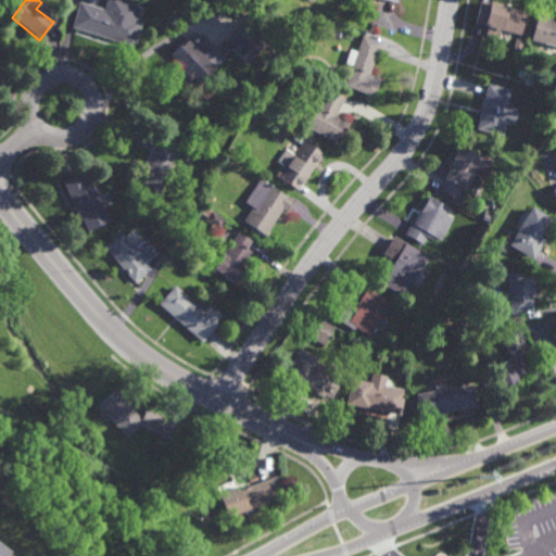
[(490,3),(490,2),(508,7),(508,8),(525,12),(519,34),(500,28),(497,36),(484,33),(487,26),(475,23),(481,1),(490,3)]
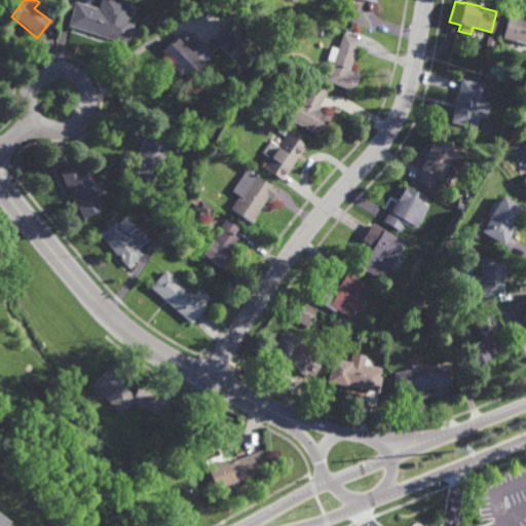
[(100,9),(102,3),(130,12),(128,19),(136,22),(127,46),(68,28),(76,2),(100,9)]
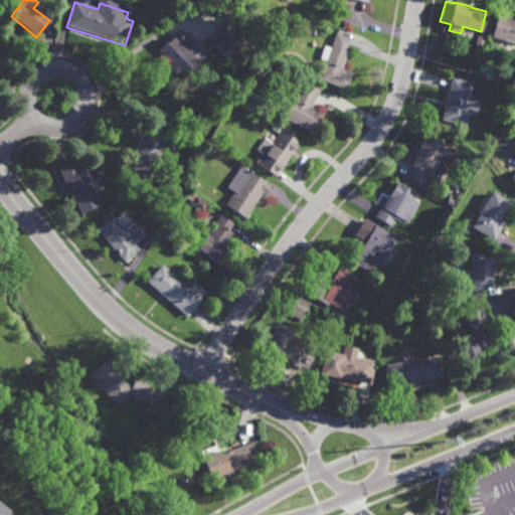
[(514,18),(514,41),(512,49),(501,46),(503,39),(490,36),(495,17),(497,17),(498,12),(511,15),(510,17),(514,18)]
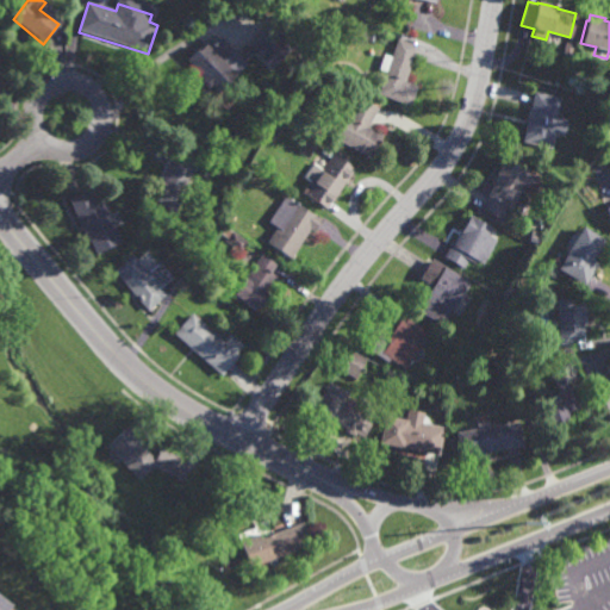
[(249,47),(272,68),(287,50),(265,30),(249,47)]
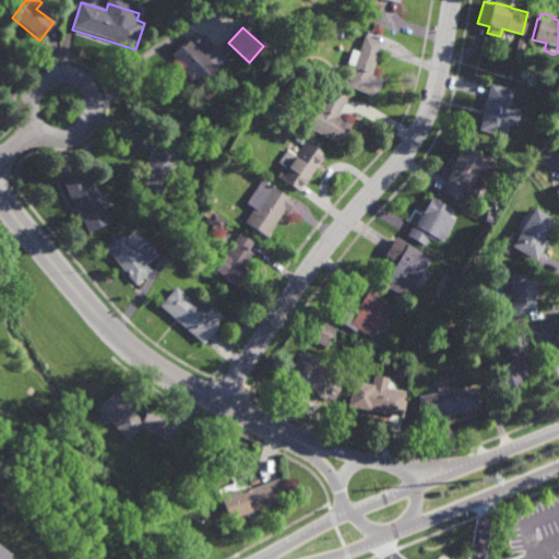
[(202,56),(212,46),(218,51),(216,54),(221,58),(195,83),(170,57),(198,31),(210,43),(199,52),(202,56)]
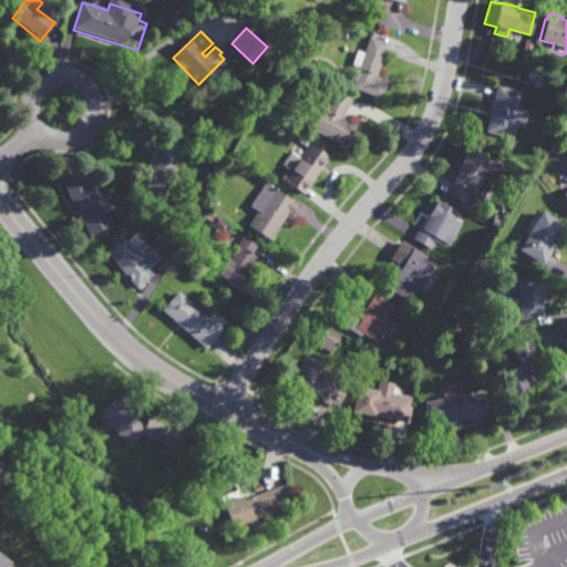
[(377,78),(388,82),(382,98),(351,88),(359,66),(352,64),(358,49),(364,51),(370,35),(389,42),(377,78)]
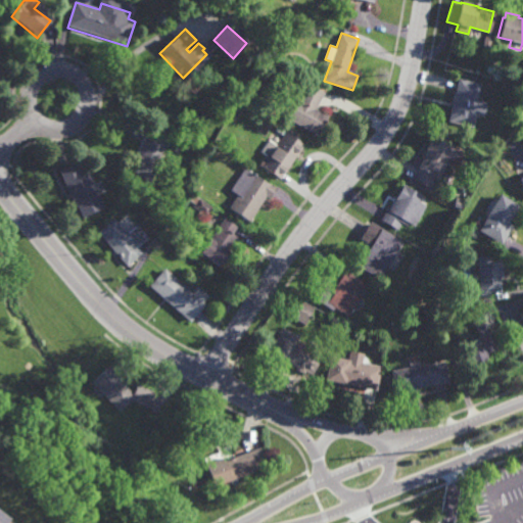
[(484,116),(476,114),(473,127),(447,122),(458,78),(481,83),(477,100),(487,102),(484,116)]
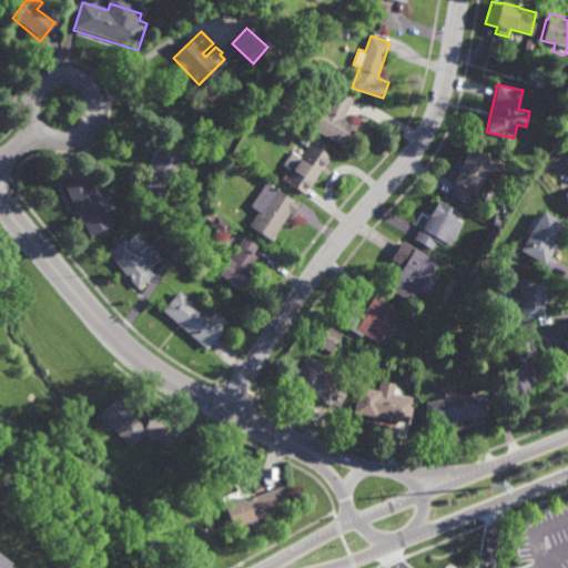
[(345,145),(313,128),(324,110),(318,107),(330,87),(353,100),(343,118),(357,125),(345,145)]
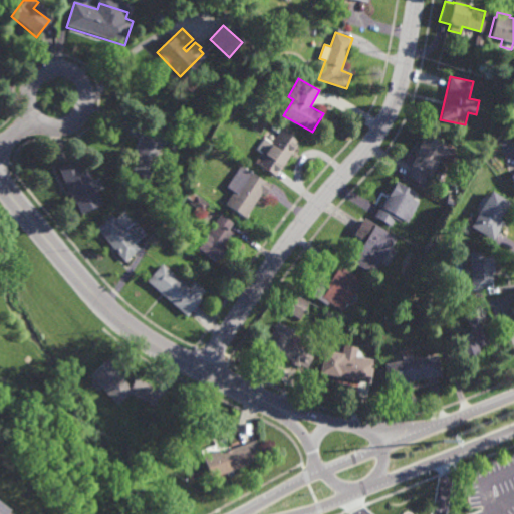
[(164,137),(166,134),(177,139),(172,149),(161,144),(143,178),(121,167),(130,151),(133,152),(145,126),(164,137)]
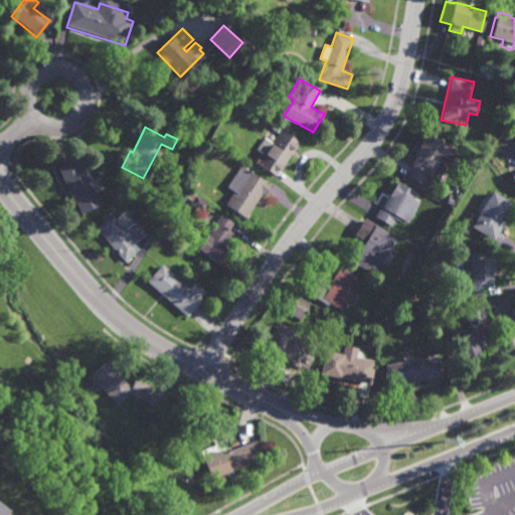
[(275,177),(254,162),(269,142),(271,143),(282,129),(300,142),(275,177)]
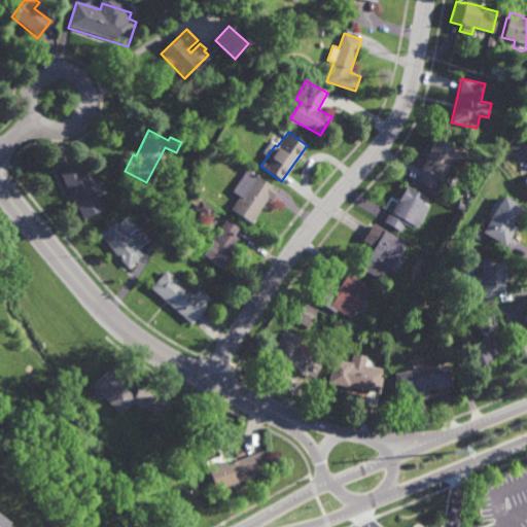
[(466,154),(460,164),(451,159),(449,162),(451,163),(442,180),(438,179),(433,189),(416,179),(421,169),(420,169),(429,152),(428,151),(434,140),(436,141),(437,138),(466,154)]
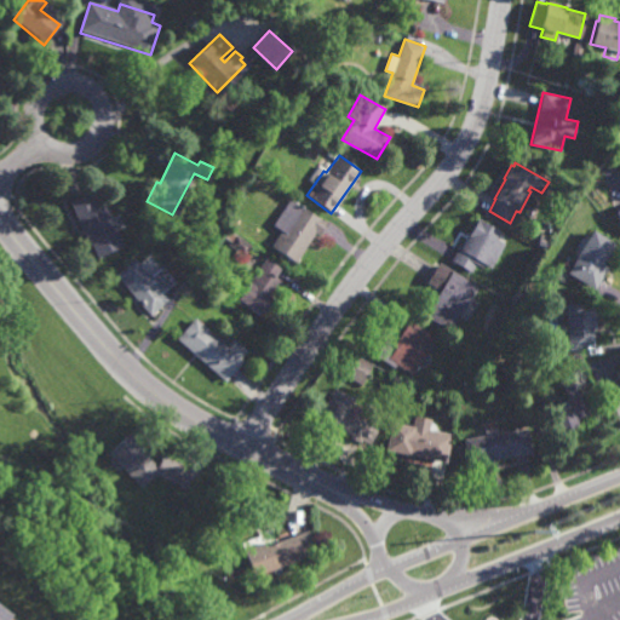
[(98,206),(103,204),(122,245),(98,256),(91,240),(89,241),(69,200),(90,190),(98,206)]
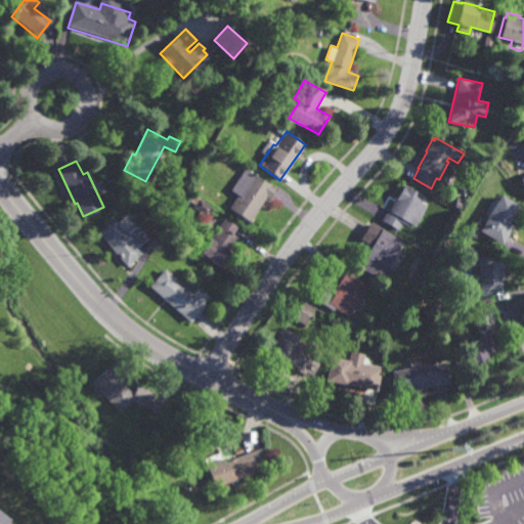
[(268,199),(265,197),(248,221),(228,208),(237,193),(228,187),(244,166),(275,188),(268,199)]
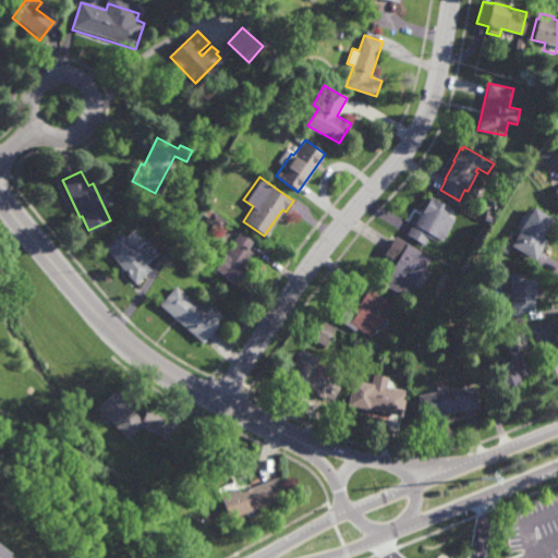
[(447,215),(455,219),(441,241),(436,237),(434,240),(429,237),(425,245),(405,234),(420,209),(422,210),(431,196),(450,208),(447,215)]
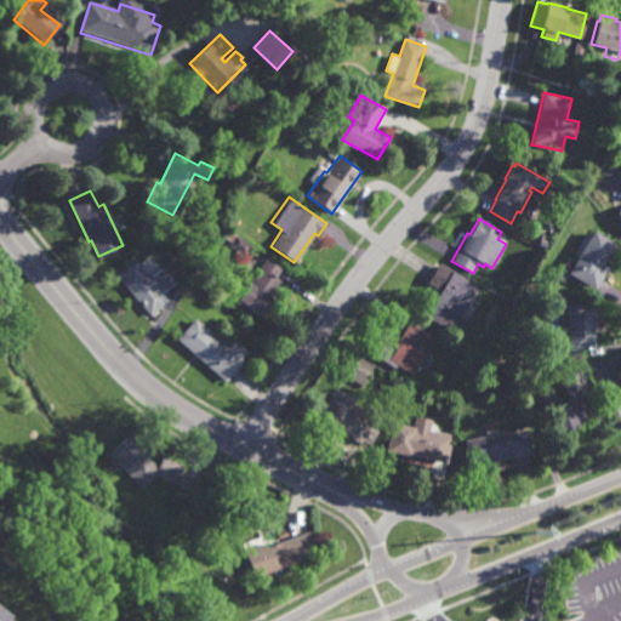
[(593,290),(565,273),(592,229),(615,244),(603,263),(608,267),(593,290)]
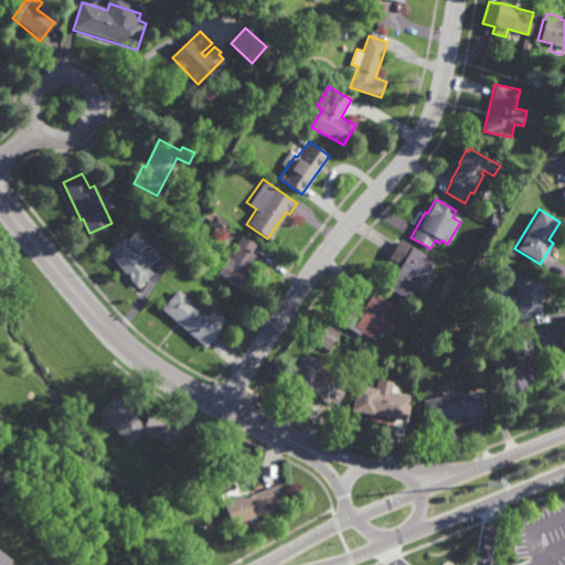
[(208,219),(202,215),(206,210),(212,213),(208,219)]
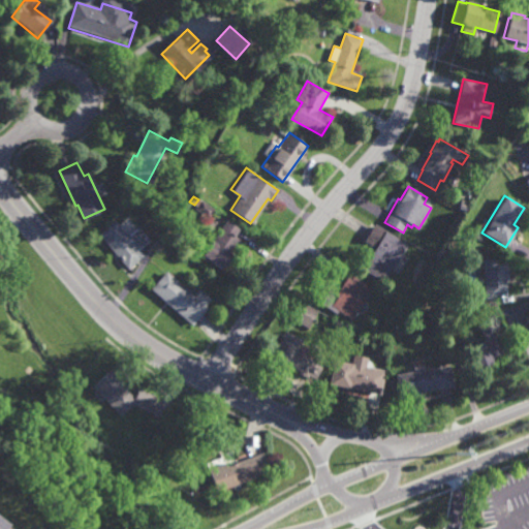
[(207,217),(194,209),(199,200),(212,209),(207,217)]
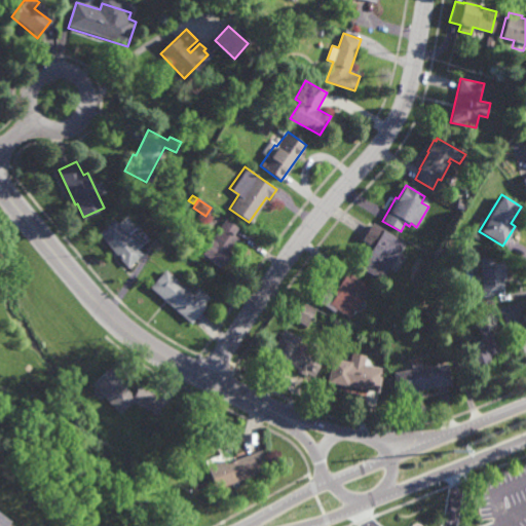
[(126,234),(137,225),(147,237),(136,248),(141,254),(128,265),(99,232),(112,219),(126,234)]
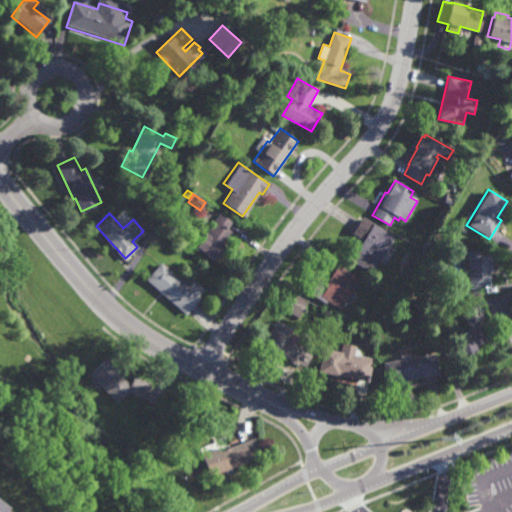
[(232,222),(227,228),(231,232),(223,245),(214,259),(195,246),(218,213),(232,222)]
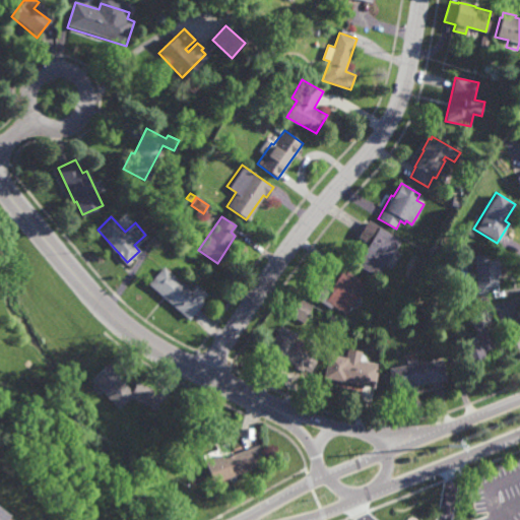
[(376,278),(354,265),(368,245),(356,238),(368,220),(399,240),(376,278)]
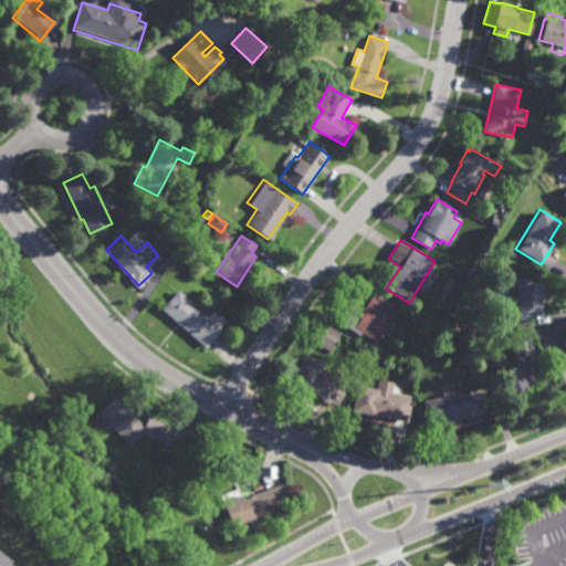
[(516,318),(514,278),(541,276),(541,299),(538,299),(538,317),(516,318)]
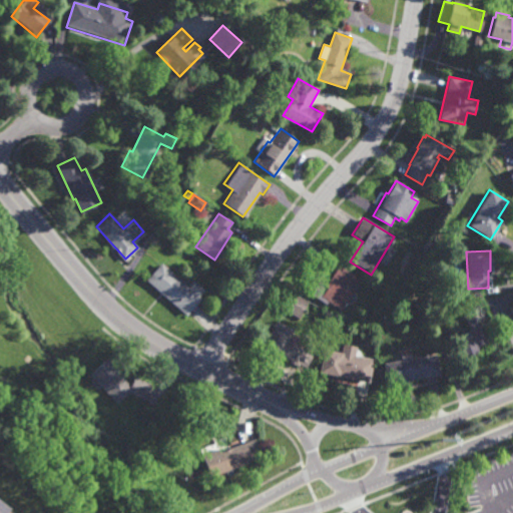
[(184,286),(190,280),(203,291),(198,297),(199,299),(183,317),(143,281),(159,263),(184,286)]
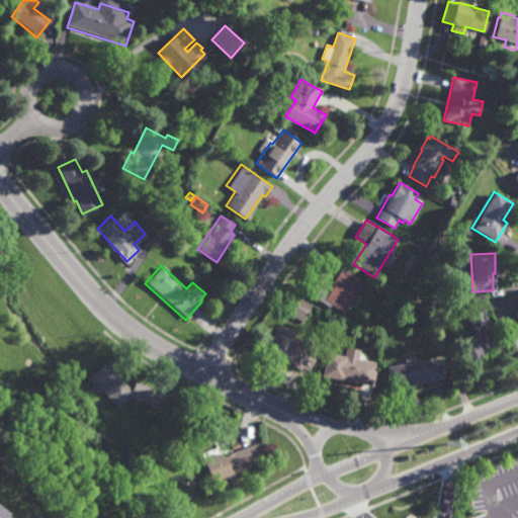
[(344,314),(331,305),(328,308),(312,296),(321,282),(328,287),(342,267),(364,283),(344,314)]
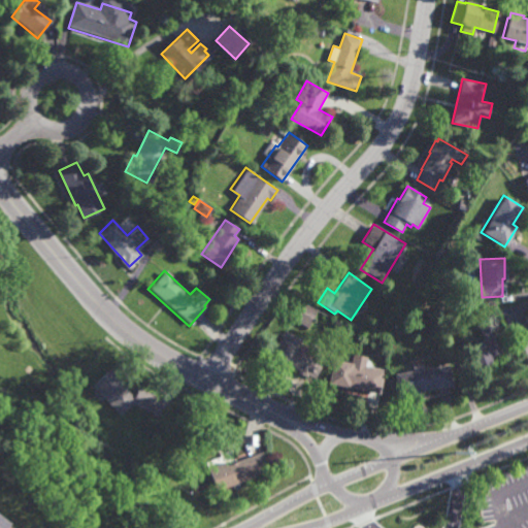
[(308,327),(290,317),(298,301),(317,311),(308,327)]
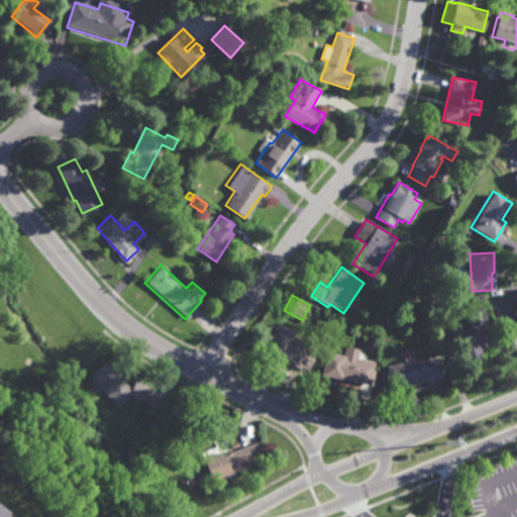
[(434,319),(432,314),(440,311),(442,317),(434,319)]
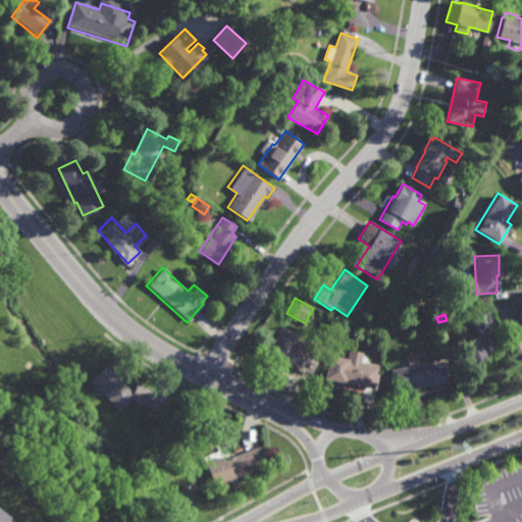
[(487,329),(492,327),(501,349),(486,355),(487,357),(469,364),(460,341),(478,333),(475,324),(484,320),(487,329)]
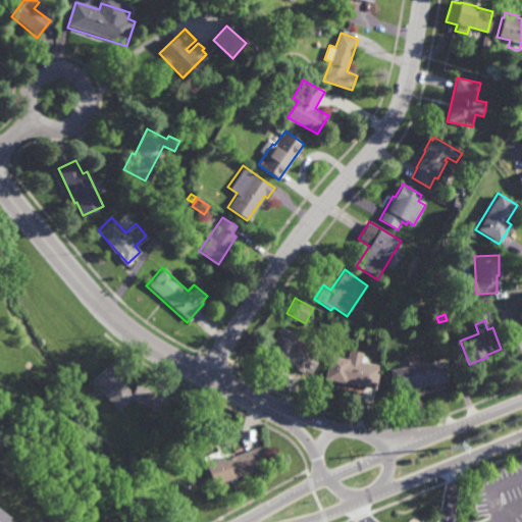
[(521,351),(519,353),(511,331),(521,326),(521,351)]
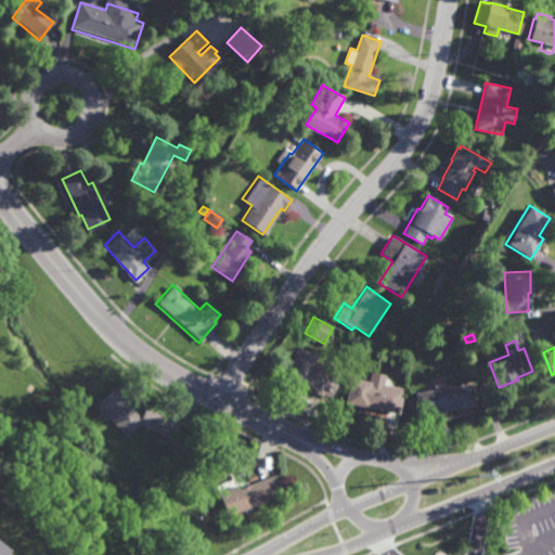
[(333,398),(302,384),(301,385),(283,376),(293,353),(312,362),(311,364),(341,378),(333,398)]
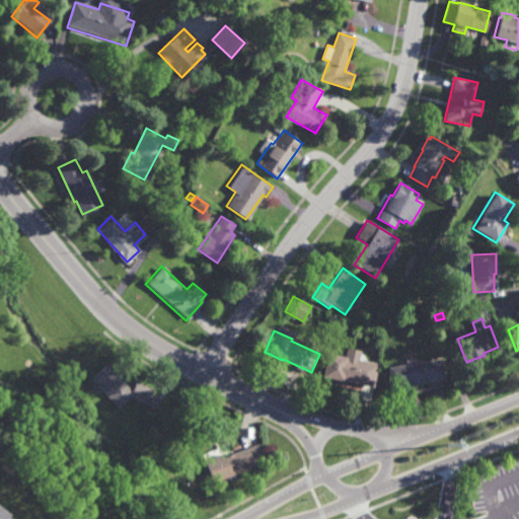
[(373,388),(321,377),(326,353),(378,363),(373,388)]
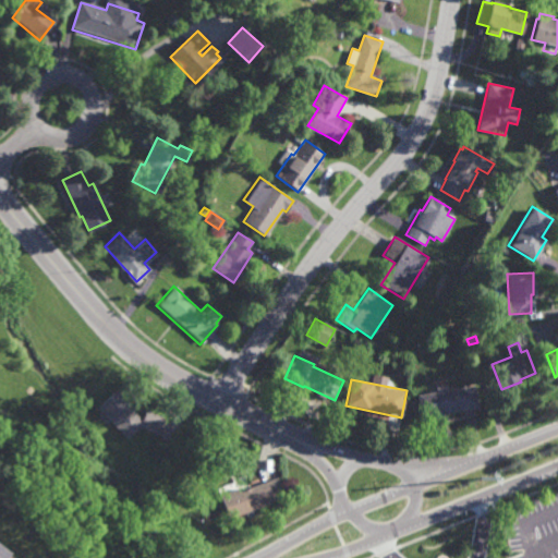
[(420,420),(415,396),(474,385),(478,407),(440,413),(441,416),(420,420)]
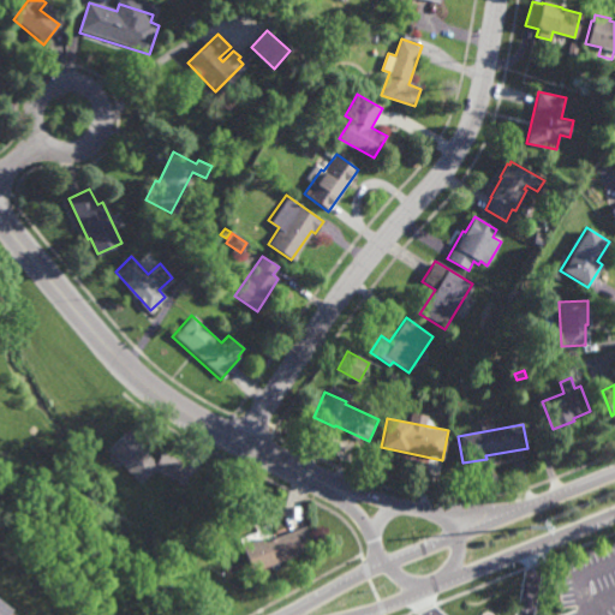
[(156,463),(162,451),(183,460),(173,479),(155,470),(139,484),(108,449),(129,428),(144,445),(142,447),(156,463)]
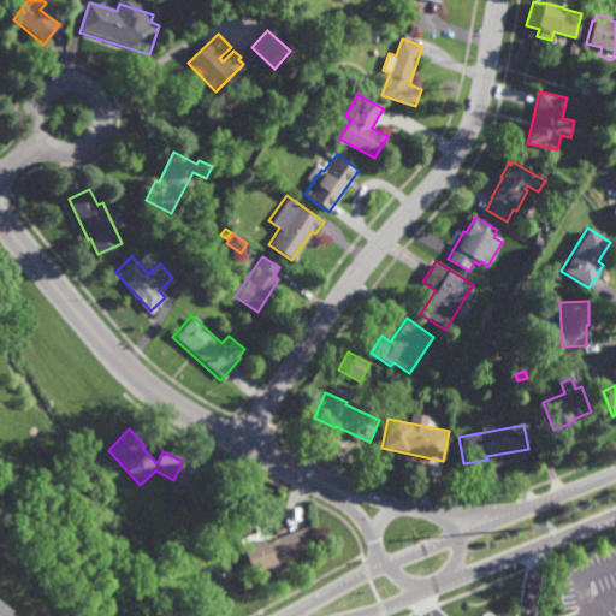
[(277,538),(306,527),(313,549),(297,555),(298,557),(254,573),(242,539),(273,527),(277,538)]
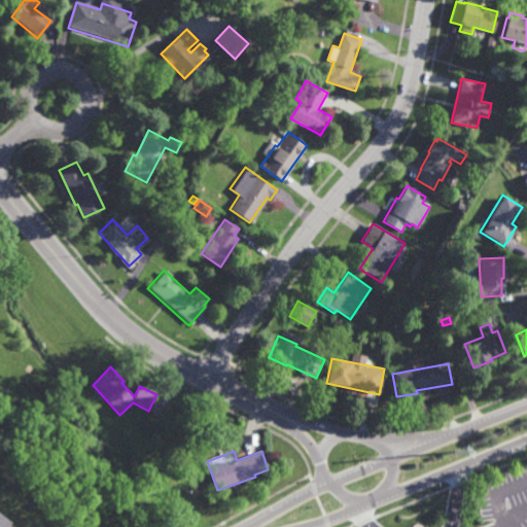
[(0,526),(0,514),(10,522),(5,526),(0,526)]
